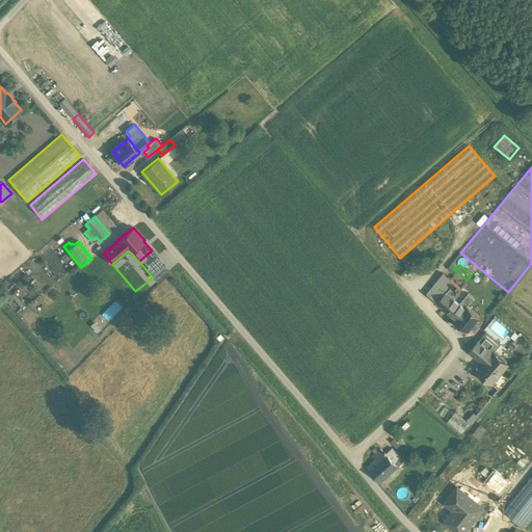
[(454,282),(436,302),(455,318),(454,320),(468,331),(471,327),(475,330),(479,325),(475,322),(480,316),(467,306),(474,297),(468,292),(460,302),(453,296),(460,288),(455,283),(461,275),(455,270),(449,277),(454,282)]
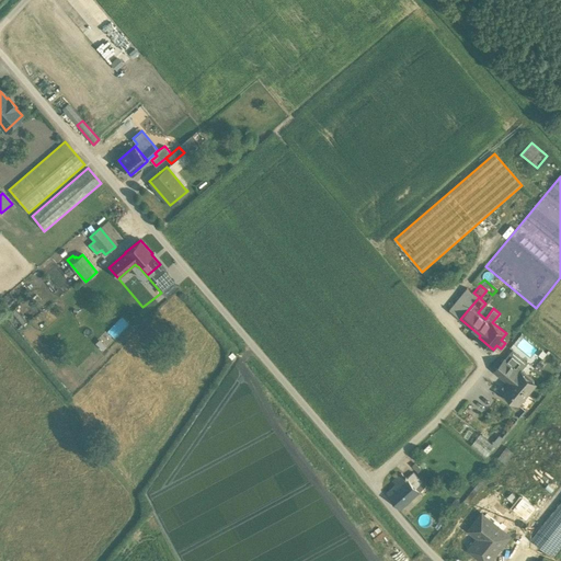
[(467,288),(449,309),(460,319),(479,297),(473,293),(467,288)]
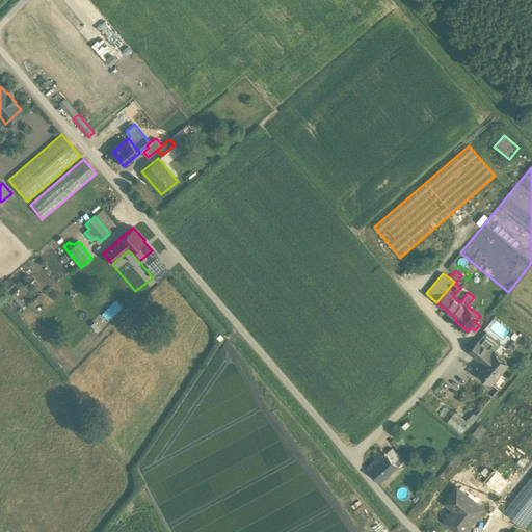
[(461,275),(455,283),(460,288),(467,280),(461,275)]
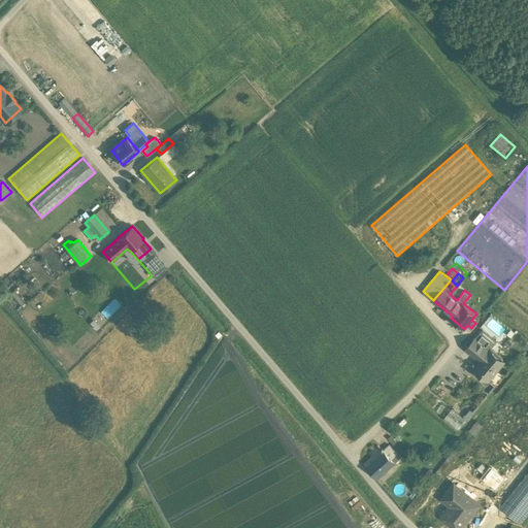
[(114,297),(101,310),(108,318),(122,304),(114,297)]
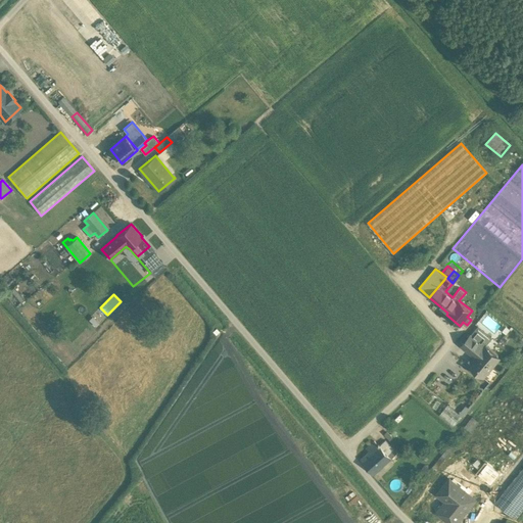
[(478,353),(470,346),(476,339),(470,334),(462,345),(476,357),(478,353)]
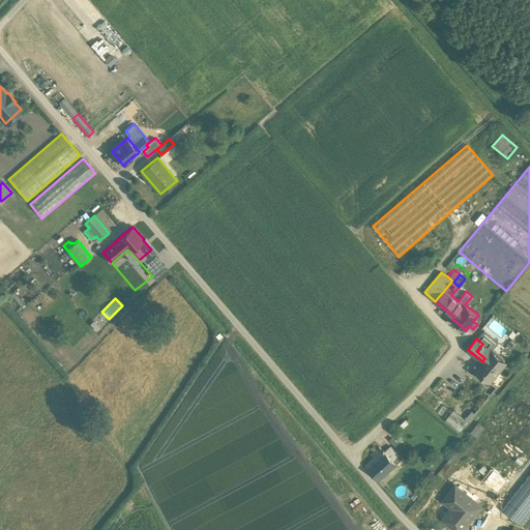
[(482,344),(476,351),(484,358),(491,351),(482,344)]
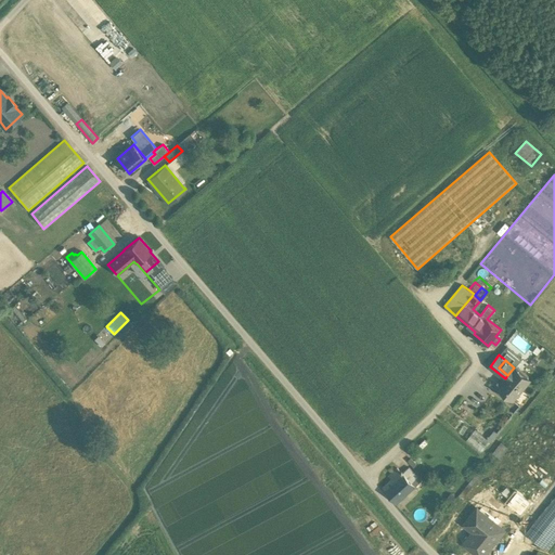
[(505,378),(498,387),(513,399),(530,379),(528,377),(527,374),(521,370),(518,370),(515,366),(514,368),(507,375),(505,378)]
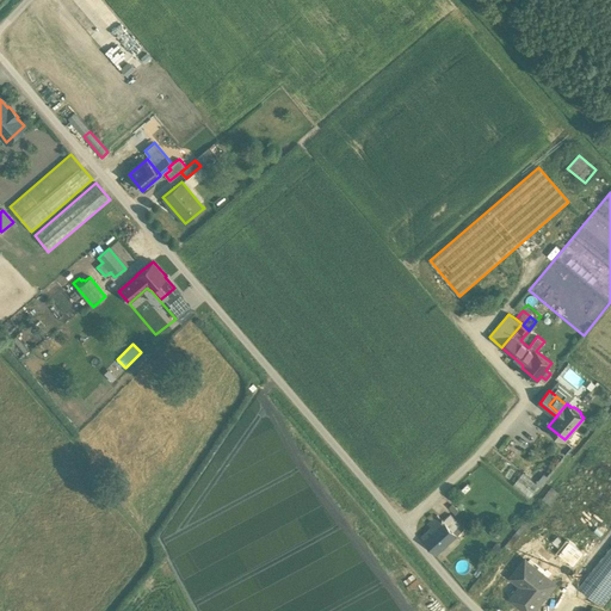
[(511,456),(520,445),(513,439),(504,450),(511,456)]
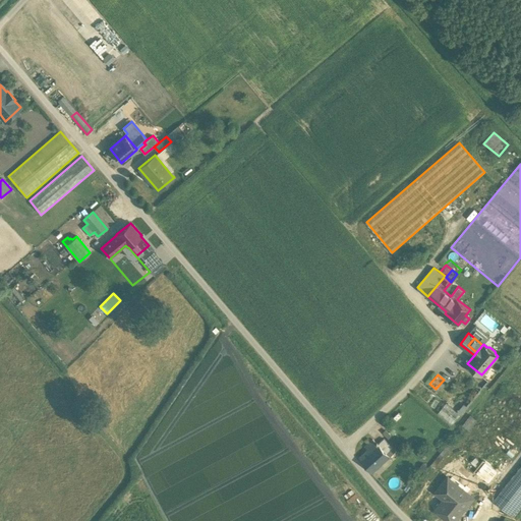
[(460,414),(446,402),(438,412),(451,424),(460,414)]
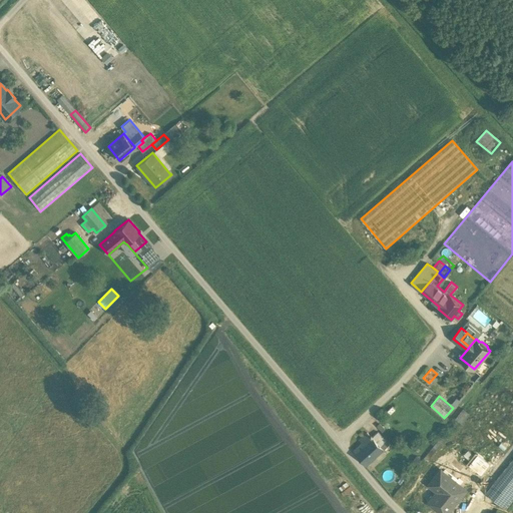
[(463,423),(469,412),(463,408),(456,419),(463,423)]
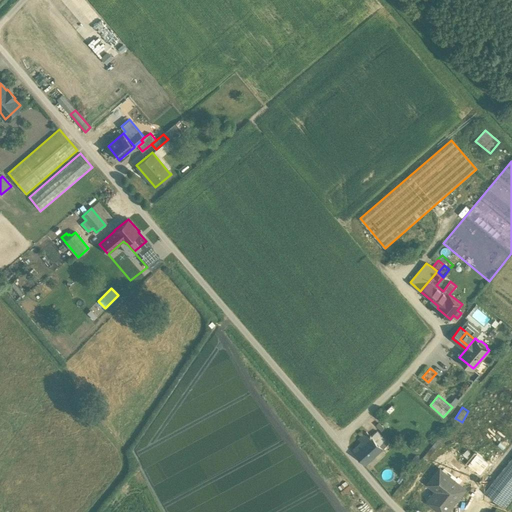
[(374,440),(370,435),(369,436),(366,432),(359,439),(363,444),(355,452),(365,464),(372,458),(374,460),(377,458),(374,456),(382,448),(374,440)]
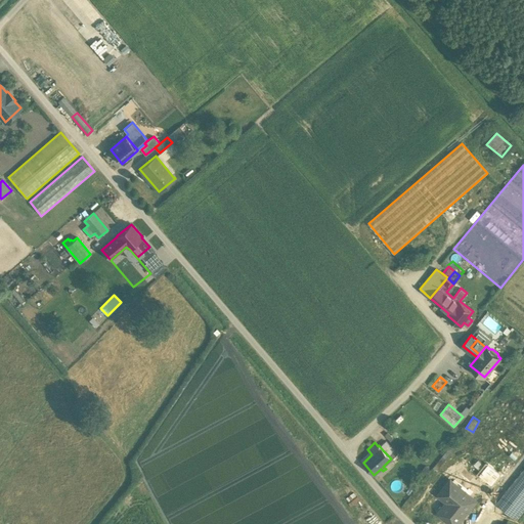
[(453,442),(433,468),(437,471),(457,445),(453,442)]
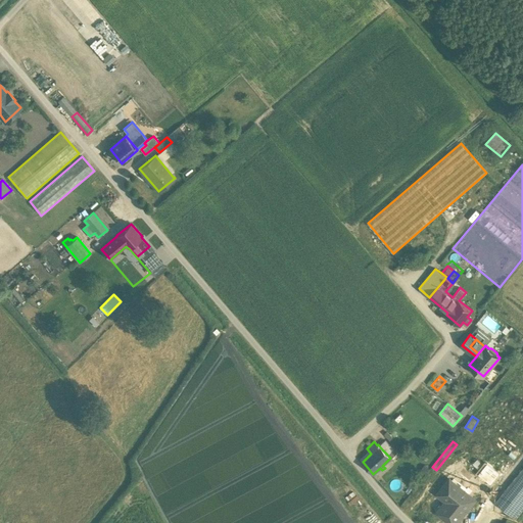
[(396,453),(388,443),(382,449),(390,458),(396,453)]
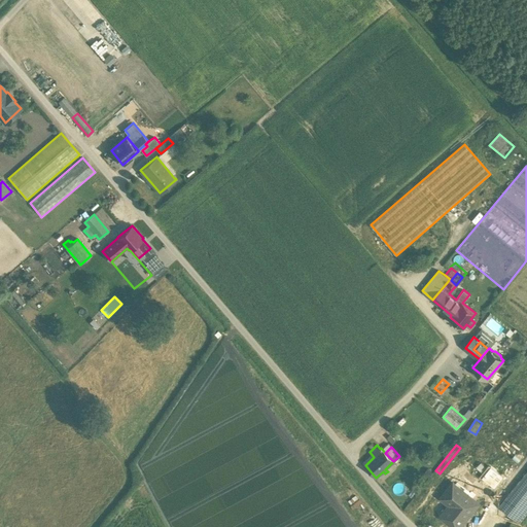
[(427,453),(422,459),(426,463),(432,457),(427,453)]
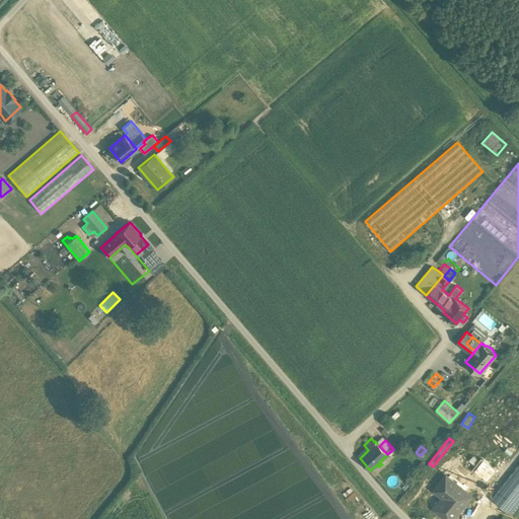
[(518,497),(518,463),(492,499),(508,512),(518,497)]
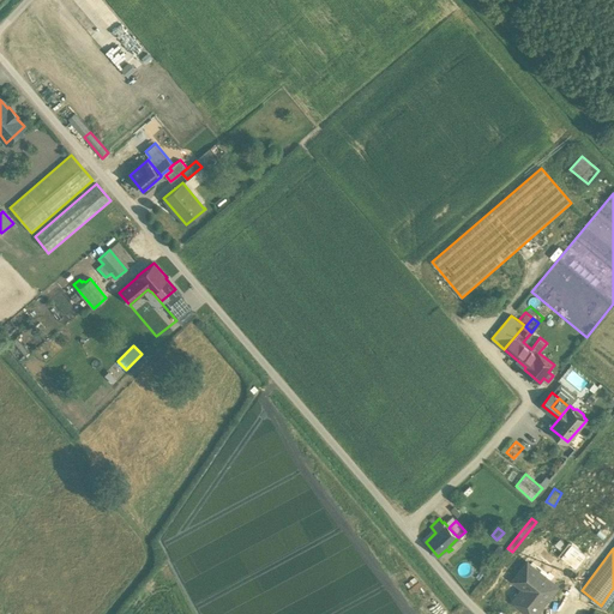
[(534,613),(557,587),(528,563),(515,579),(525,588),(515,601),(530,613),(534,613)]
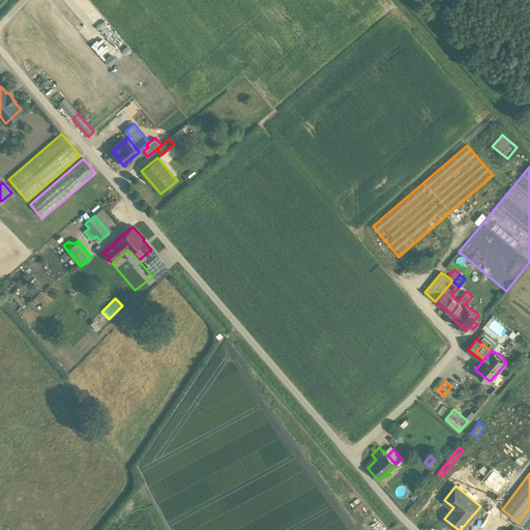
[(529,507),(519,523),(523,526),(529,517),(529,507)]
